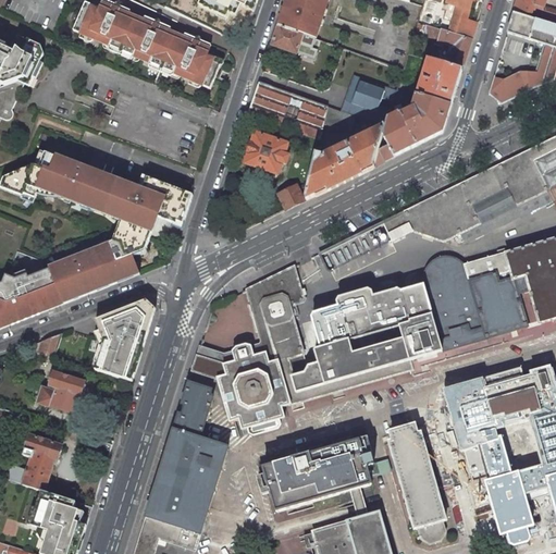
[(74,28),(122,49),(134,21),(136,15),(130,12),(131,9),(112,0),(103,0),(101,7),(86,0),(74,28)]
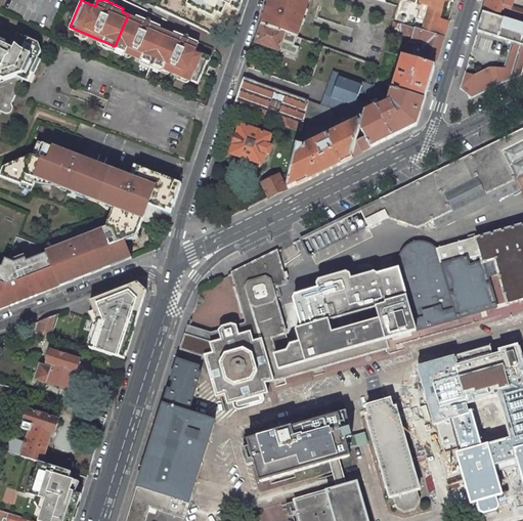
[(189,0),(234,17),(240,0),(189,0)]
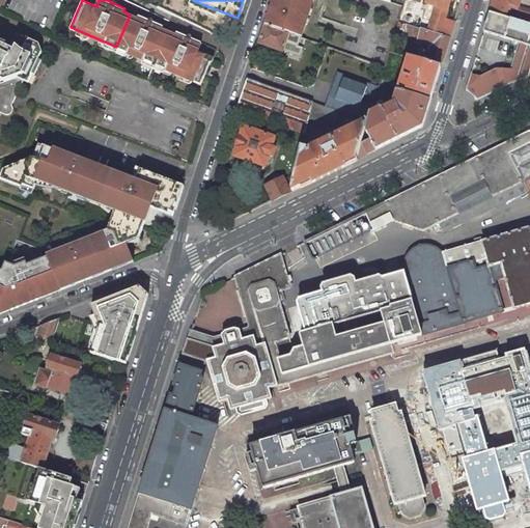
[(300,34),(312,0),(271,0),(265,21),(283,28),(288,30),(291,31),(300,34)]
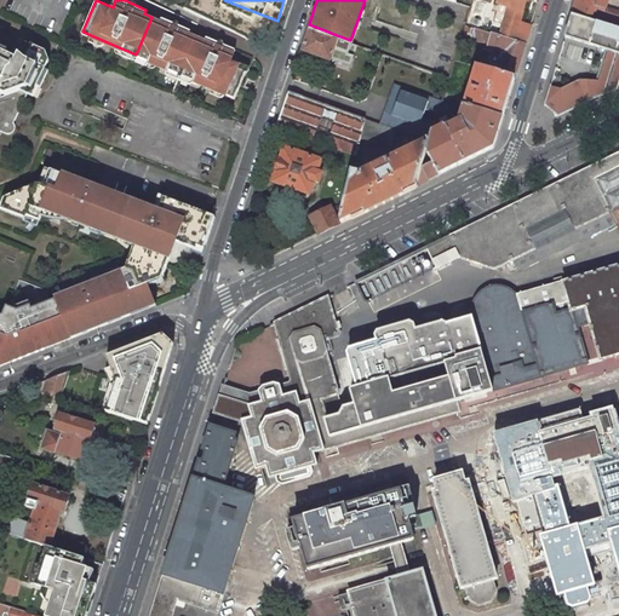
[(497,0),(509,4),(499,33),(523,40),(529,24),(517,21),(523,0),(497,0)]
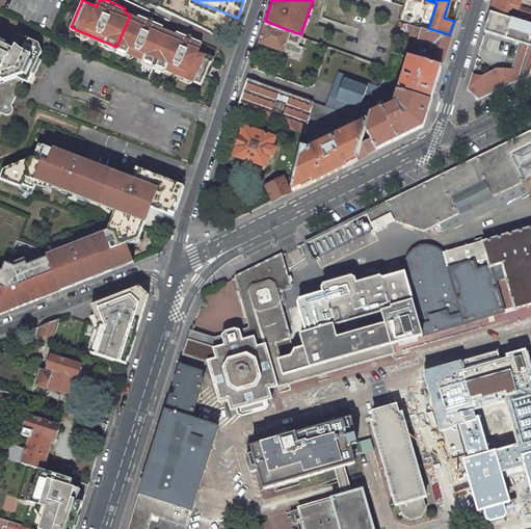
[(492,0),(489,10),(530,24),(530,23),(530,8),(519,4),(520,0),(492,0)]
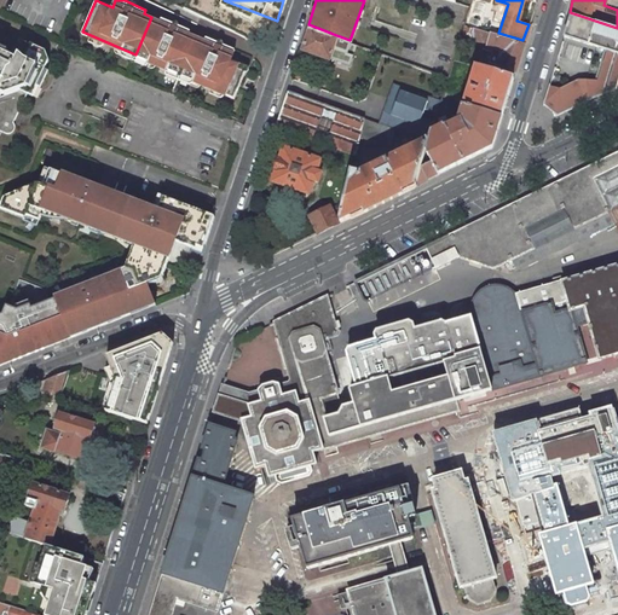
[(604,46),(617,51),(617,28),(570,12),(564,33),(604,46)]
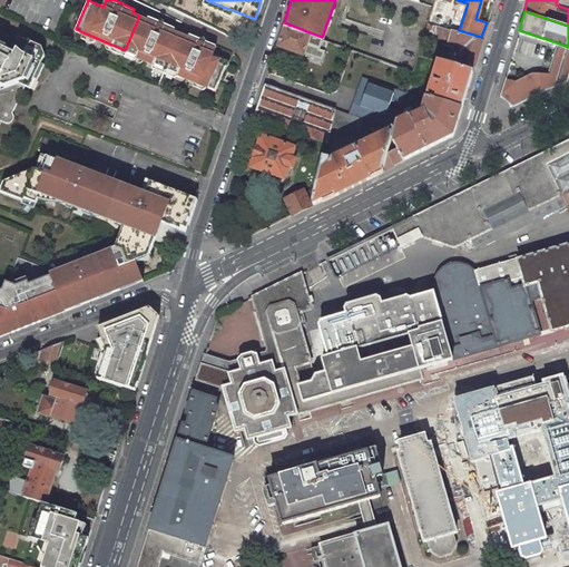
[(137,21),(125,50),(166,68),(178,38),(180,33),(168,28),(170,25),(148,15),(147,19),(139,16),(137,21)]
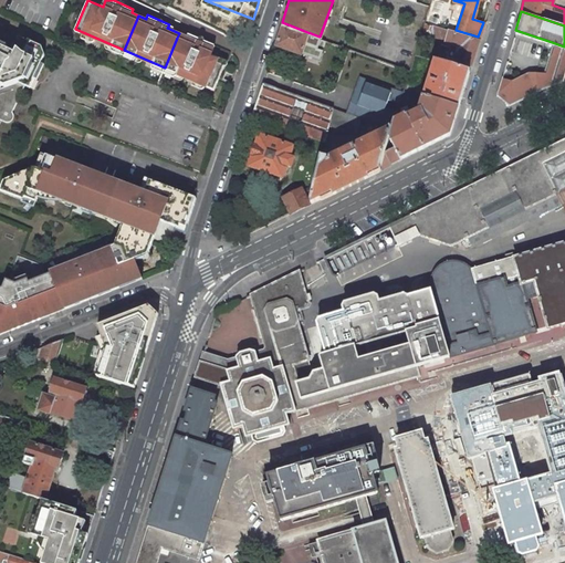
[(448,28),(426,21),(422,30),(446,37),(448,28)]
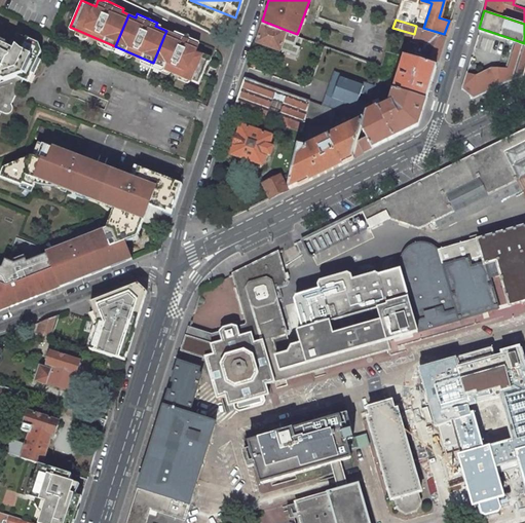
[(262,21),(255,40),(279,48),(286,30),(280,28),(262,21)]
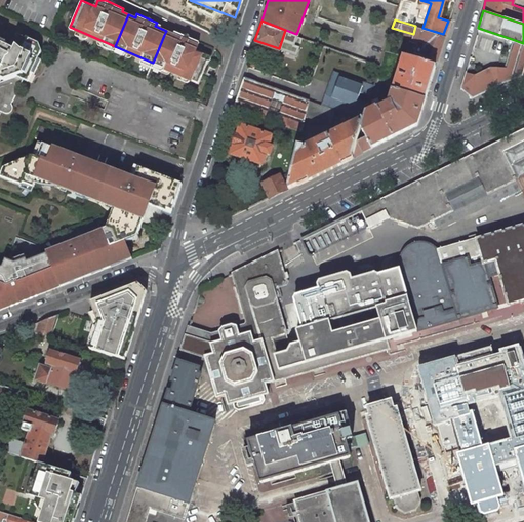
[(443,34),(422,28),(415,26),(413,34),(412,36),(424,40),(421,47),(425,48),(424,53),(436,57),(443,34)]
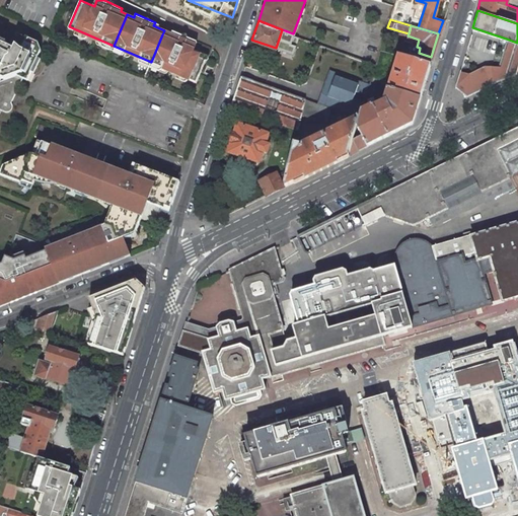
[(151,62),(196,80),(207,54),(193,48),(197,40),(172,29),(170,32),(164,30),(162,34),(151,62)]
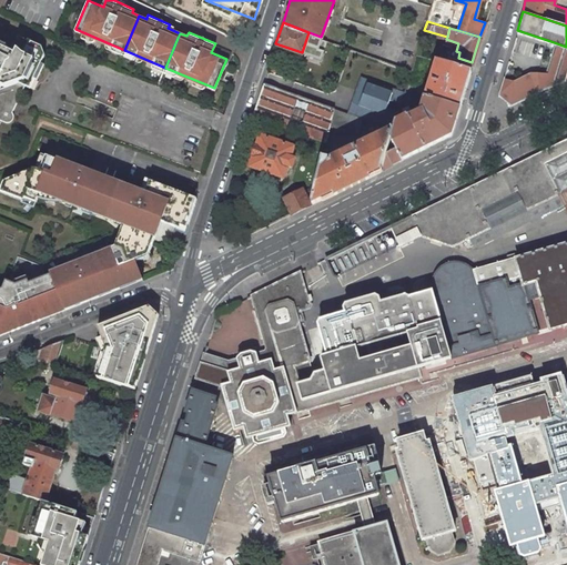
[(28,39),(18,34),(14,41),(11,50),(0,44),(0,118),(6,120),(7,120),(8,121),(11,120),(13,118),(13,115),(13,113),(12,111),(11,110),(24,83),(29,86),(43,53),(41,44),(28,38),(28,39)]
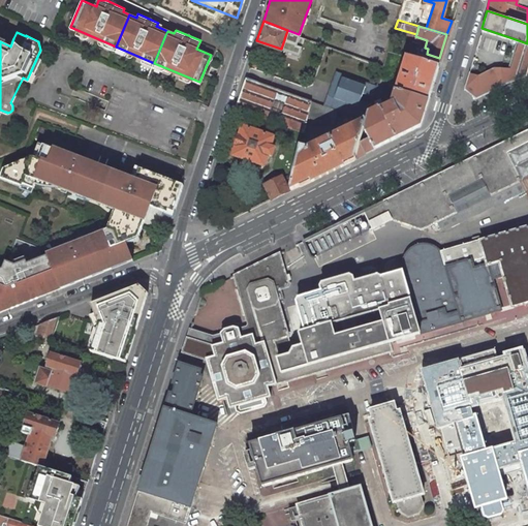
[(475,96),(526,73),(527,64),(527,43),(516,39),(510,57),(477,73),(468,70),(463,86),(475,96)]
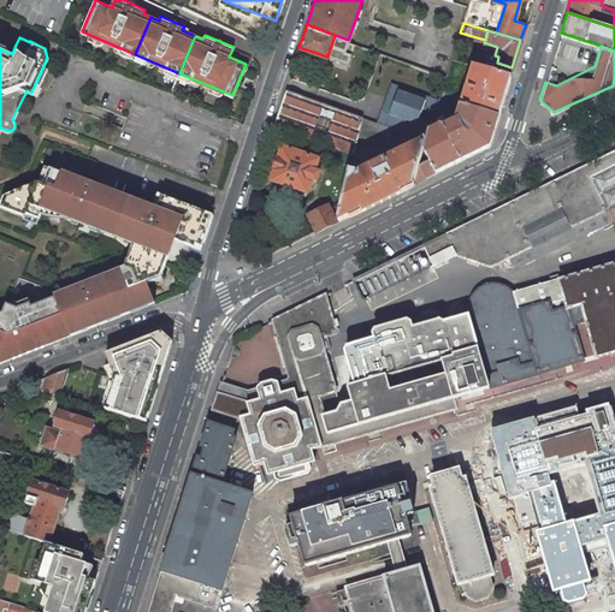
[(473,63),(460,102),(497,114),(510,73),(473,63)]
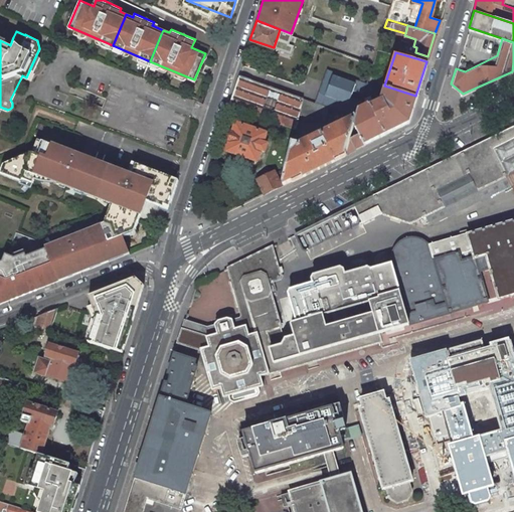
[(355,80),(356,77),(326,67),(318,91),(325,94),(332,73),(355,80)]
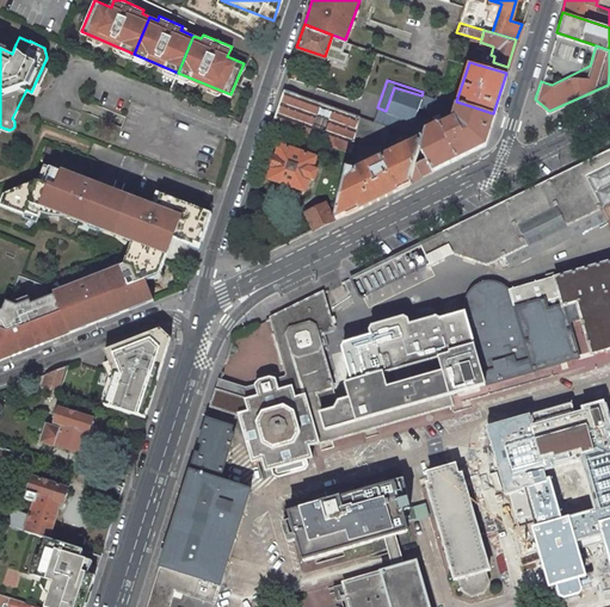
[(271,122),(349,149),(353,131),(358,115),(343,109),(314,99),(283,87),(271,122)]
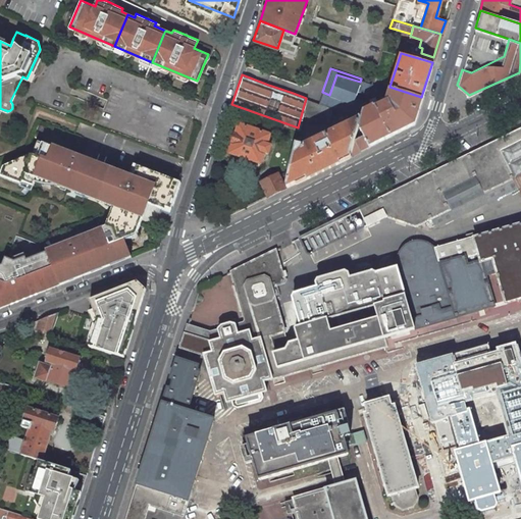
[(329,95),(322,92),(318,102),(331,107),(361,117),(363,110),(366,100),(357,97),(359,89),(369,92),(369,91),(372,82),(361,79),(360,82),(336,74),(329,95)]
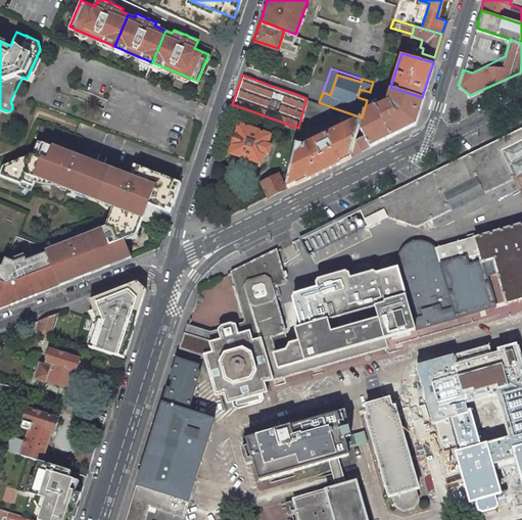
[(350,153),(415,122),(422,97),(390,87),(387,99),(387,100),(379,104),(376,105),(376,104),(364,110),(362,117),(360,126),(364,134),(356,139),(350,153)]
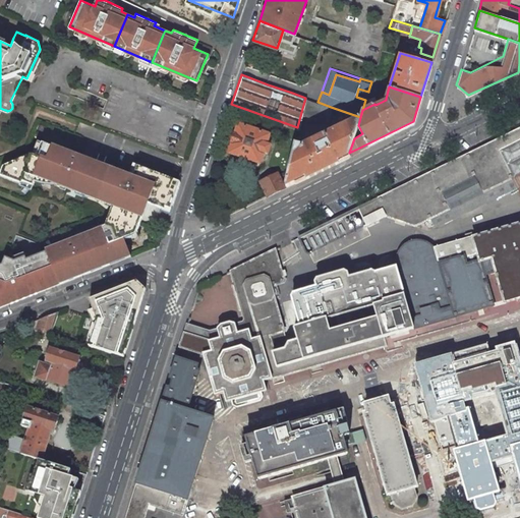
[(305,98),(301,112),(314,116),(327,120),(331,107),(318,102),(305,98)]
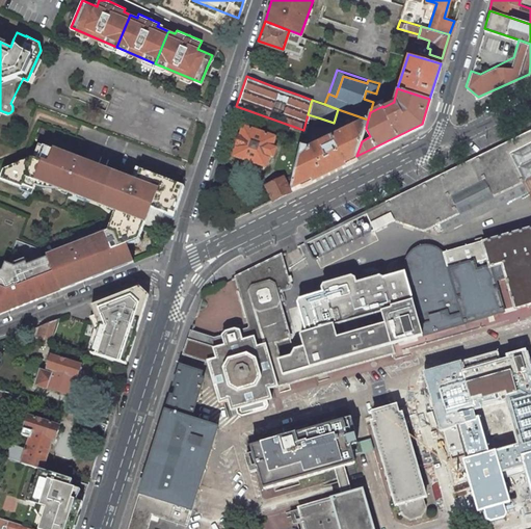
[(291,189),(356,156),(362,141),(366,128),(368,120),(328,138),(326,135),(318,139),(319,142),(309,148),(300,147),(294,175),(291,189)]
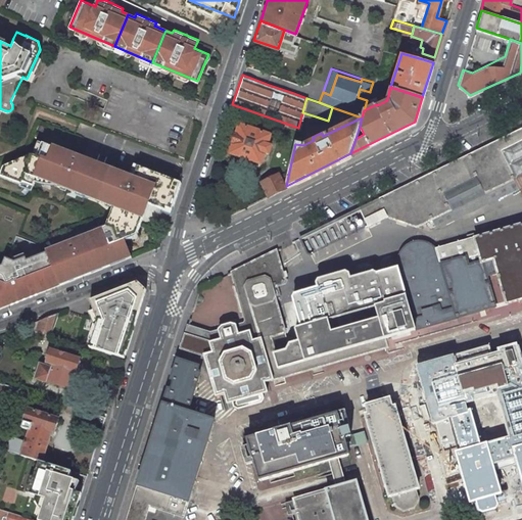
[(234,133),(232,139),(233,140),(229,151),(238,154),(236,161),(237,164),(251,169),(253,168),(255,160),(259,161),(263,150),(268,152),(270,144),(266,142),(269,133),(239,123),(235,133),(234,133)]
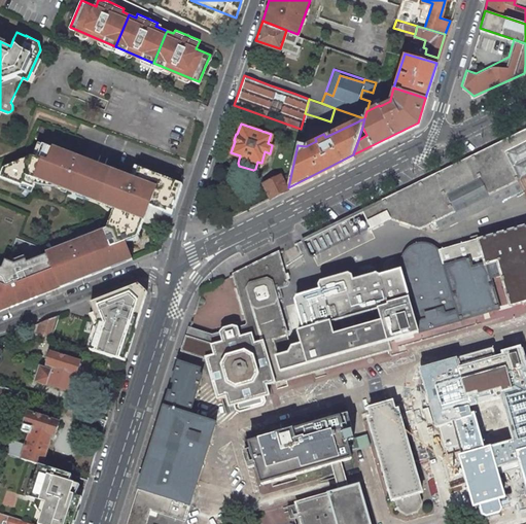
[(525,127),(380,198),(388,216),(419,225),(434,218),(453,209),(446,193),(480,176),(488,191),(525,172),(525,127)]
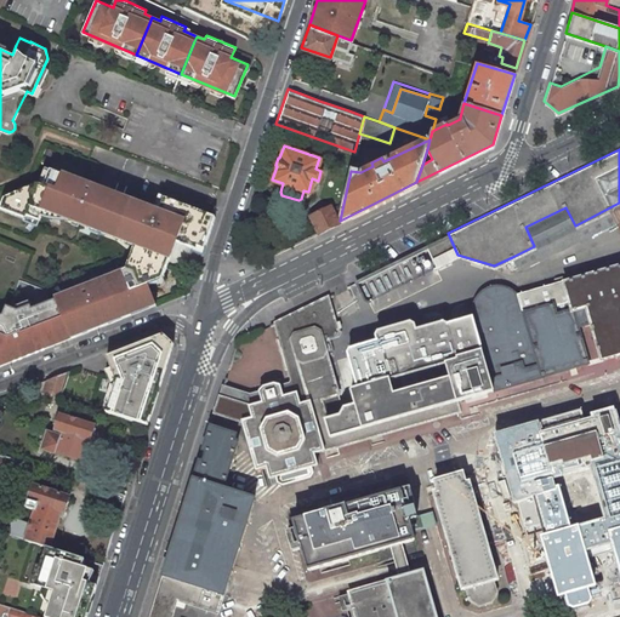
[(43,206),(90,224),(91,222),(103,189),(103,188),(95,186),(87,182),(87,181),(50,167),(44,183),(35,181),(4,194),(0,205),(26,215),(27,212),(39,217),(43,206)]
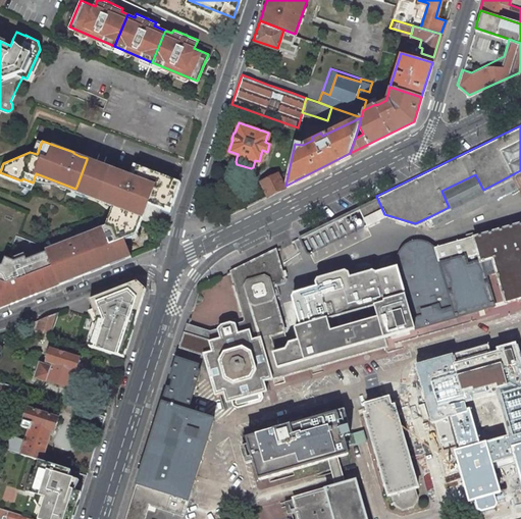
[(180,179),(138,163),(134,175),(95,160),(95,161),(87,159),(76,187),(107,199),(108,196),(115,199),(112,208),(142,219),(144,212),(139,210),(143,199),(148,201),(165,207),(165,204),(171,207),(172,204),(180,179)]
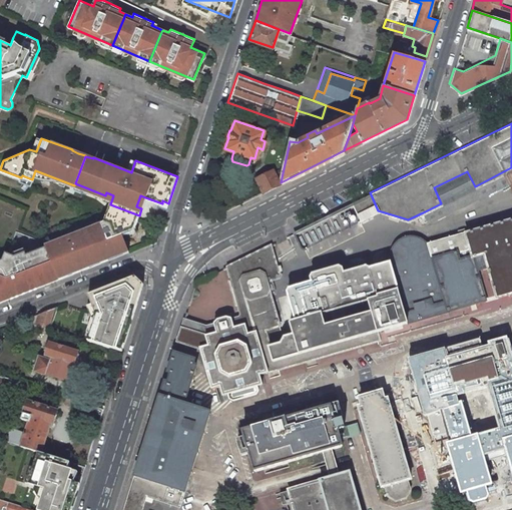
[(511,189),(511,167),(475,186),(467,171),(434,187),(441,203),(423,212),(428,221),(508,182),(511,189)]
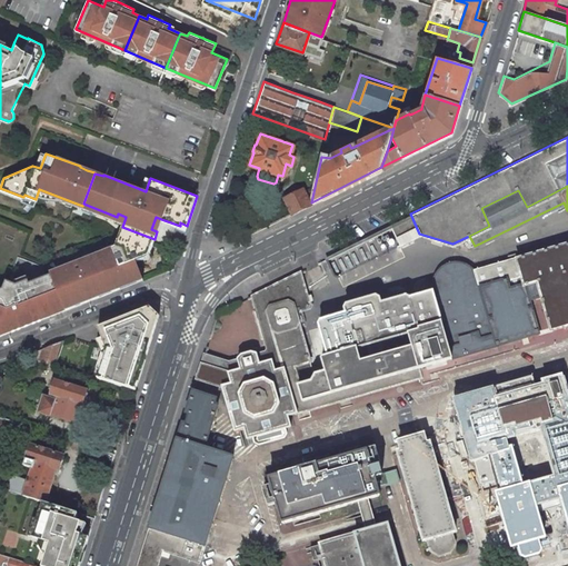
[(302,187),(284,196),(291,211),(311,202),(302,188),(302,187)]
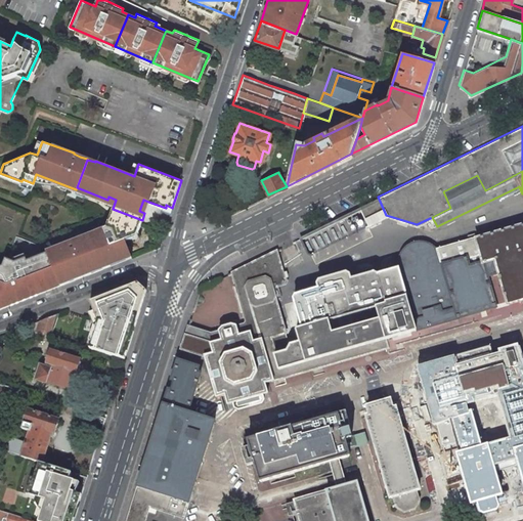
[(290,172),(278,173),(287,186),(290,172)]
